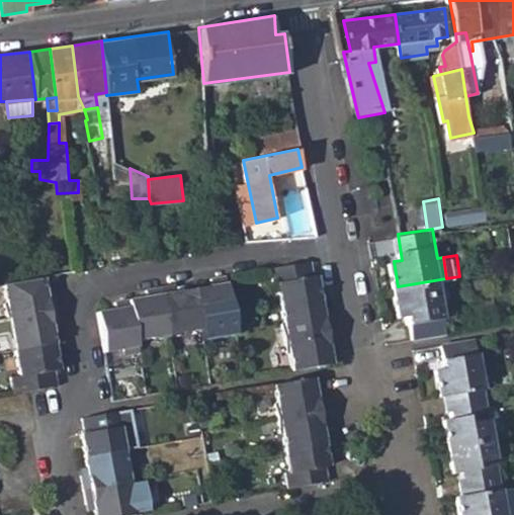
[(279,280),(284,304),(322,296),(319,274),(316,274),(314,260),(272,266),(275,281),(279,280)]
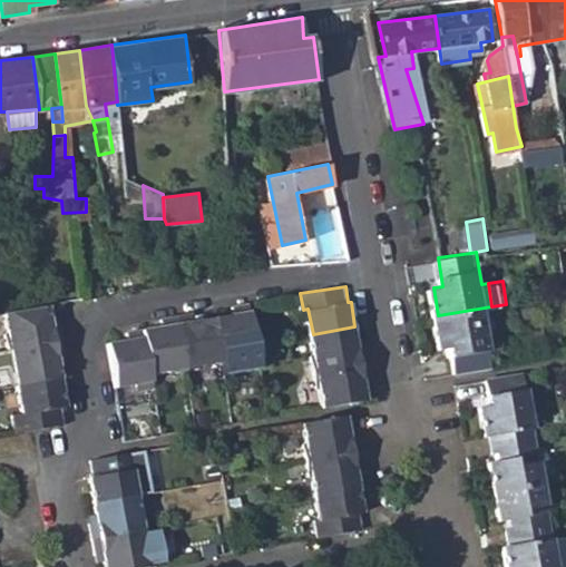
[(249,359),(262,358),(252,302),(234,305),(236,315),(218,319),(226,361),(246,357),(249,359)]
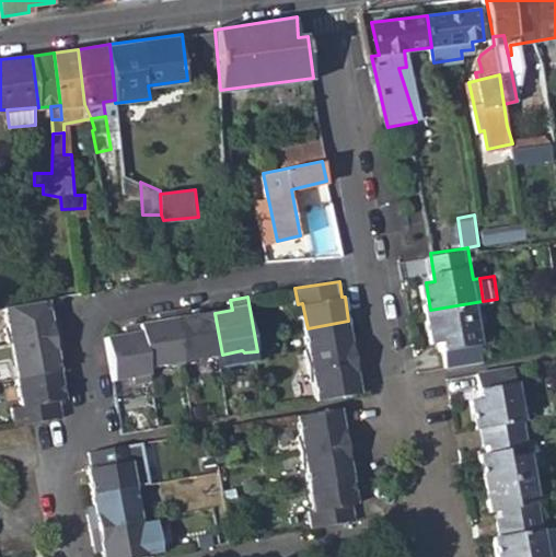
[(8,325),(10,343),(64,334),(60,316),(53,317),(49,299),(7,305),(10,324),(8,325)]
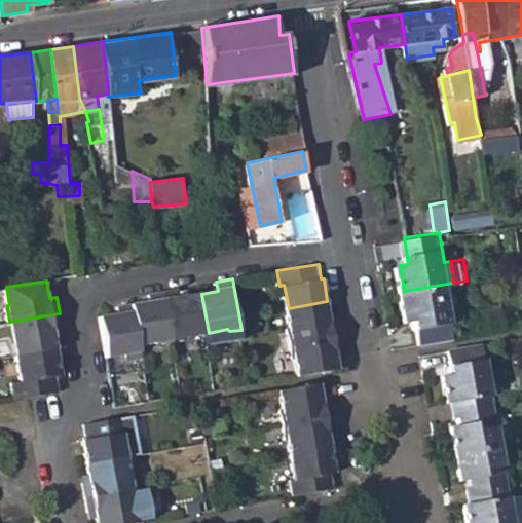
[(453,283),(404,291),(409,320),(416,319),(421,342),(457,335),(452,305),(456,304),(453,283)]
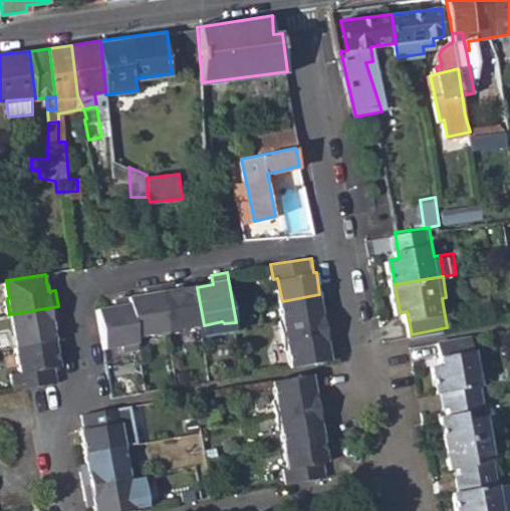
[(204,325),(197,287),(177,290),(176,281),(162,284),(171,335),(189,332),(188,328),(204,325)]
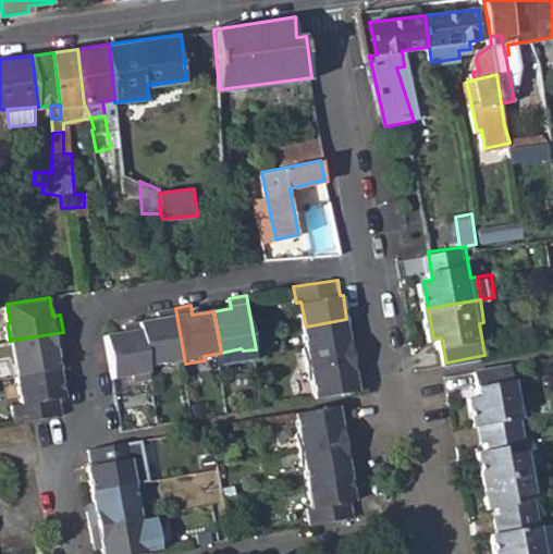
[(185,364),(175,308),(159,310),(160,321),(144,323),(152,365),(171,362),(172,366),(185,364)]
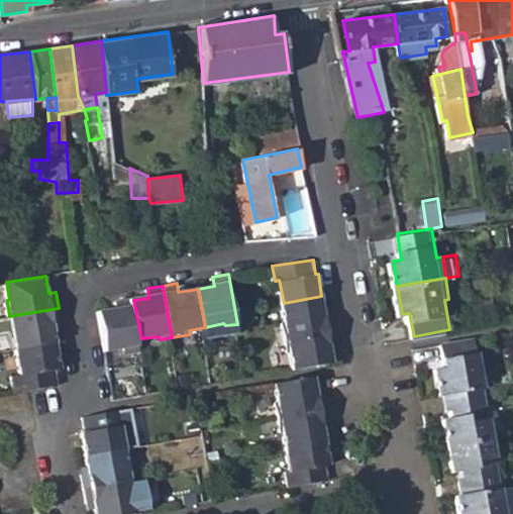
[(287,321),(284,321),(287,337),(336,327),(333,312),(325,313),(321,296),(284,303),(287,321)]
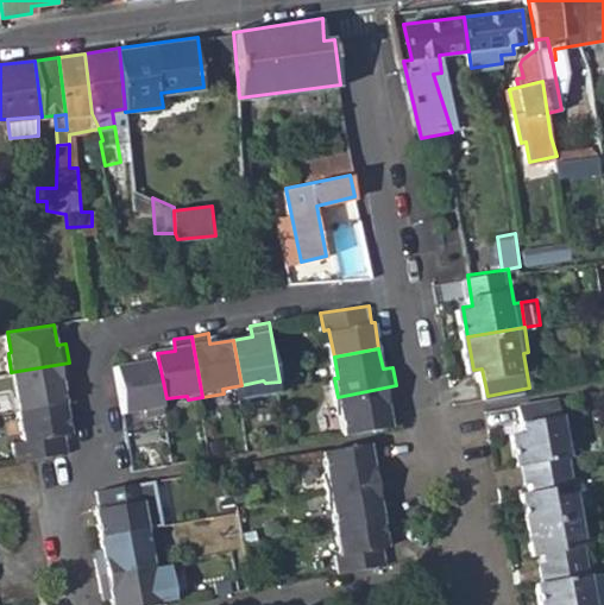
[(167,398),(157,353),(138,358),(139,364),(118,367),(126,413),(148,408),(149,413),(167,409),(167,398)]
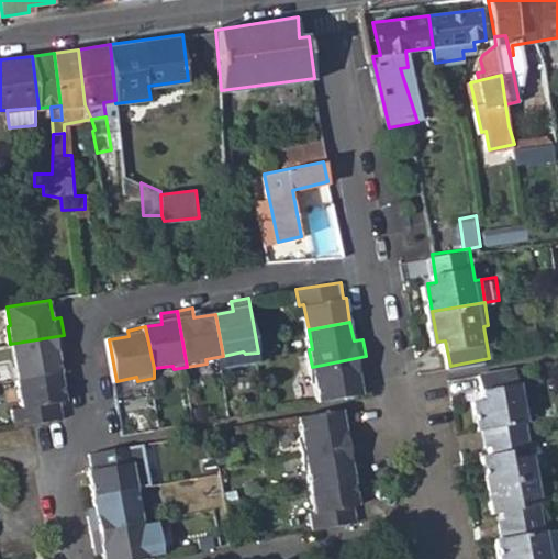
[(17,358),(20,377),(60,369),(57,348),(66,347),(64,335),(10,344),(12,358),(17,358)]
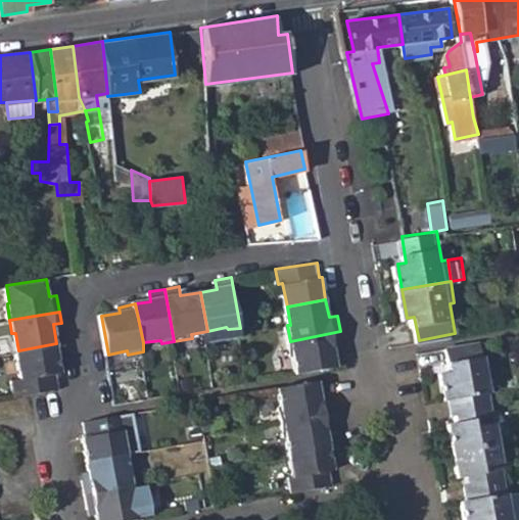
[(340,331),(290,341),(292,356),(295,356),(299,373),(337,366),(335,347),(342,346),(340,331)]
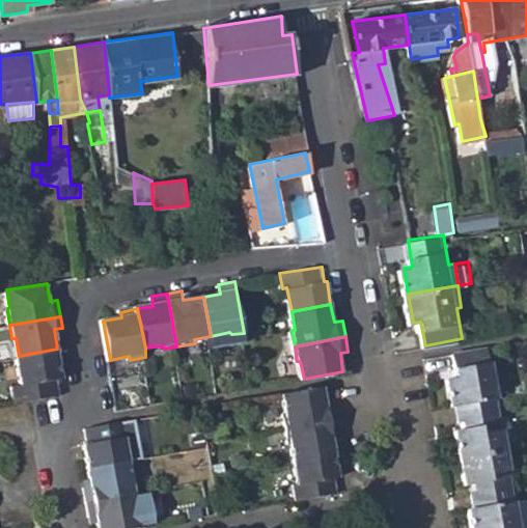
[(488,345),(453,353),(459,374),(448,377),(453,405),(461,404),(496,396),(502,395),(498,373),(493,374),(488,345)]
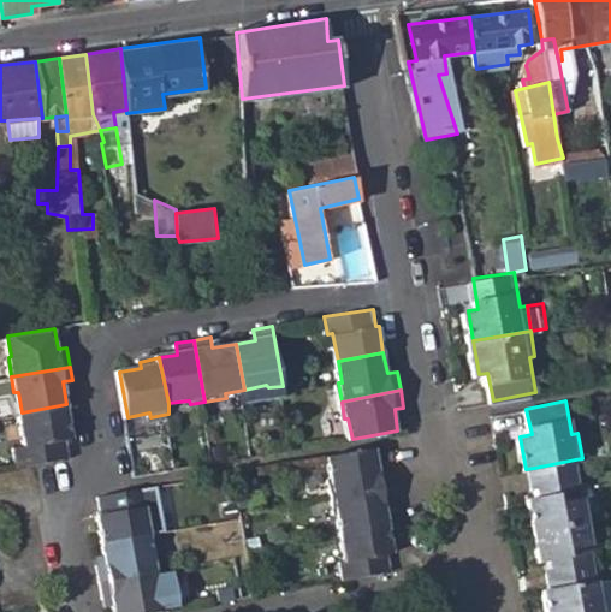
[(16,446),(18,465),(70,457),(66,439),(72,438),(66,404),(22,413),(28,444),(16,446)]
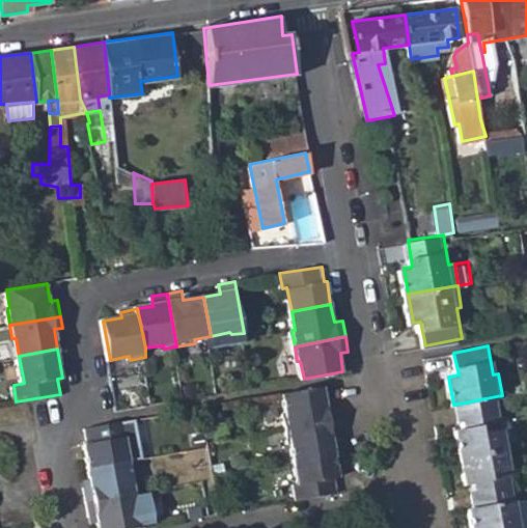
[(327,385),(287,392),(290,411),(285,412),(288,427),(338,418),(336,401),(329,403),(327,385)]
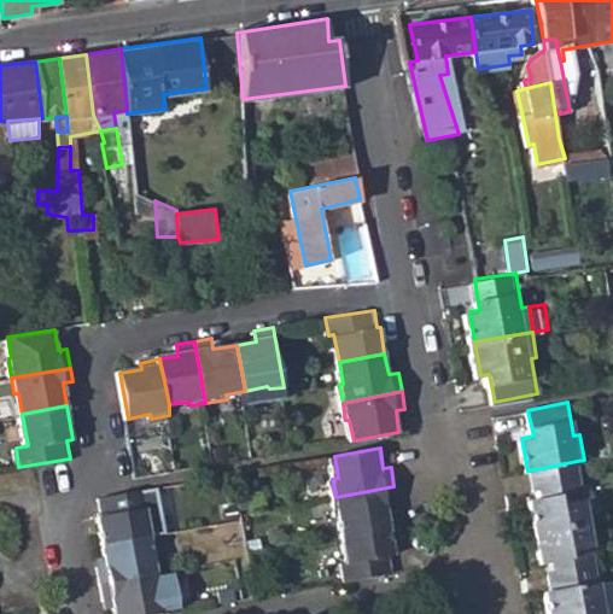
[(584,496),(577,461),(536,469),(538,489),(543,489),(544,497),(533,500),(538,530),(595,520),(590,495),(584,496)]
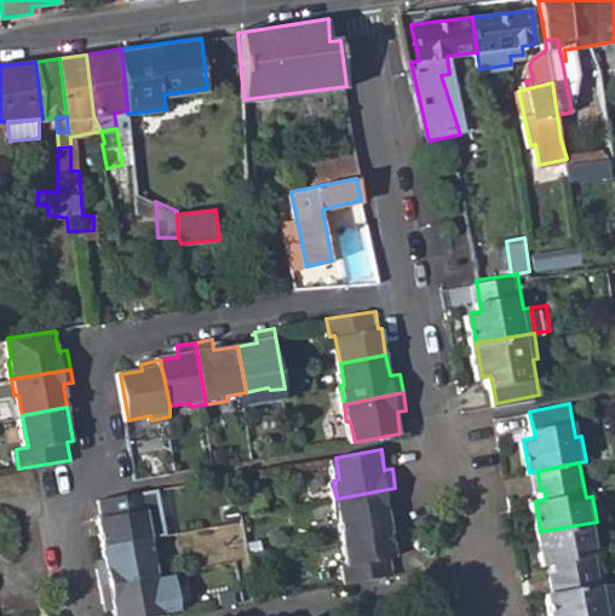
[(105,547),(153,539),(170,535),(160,488),(102,499),(107,520),(101,522),(105,547)]
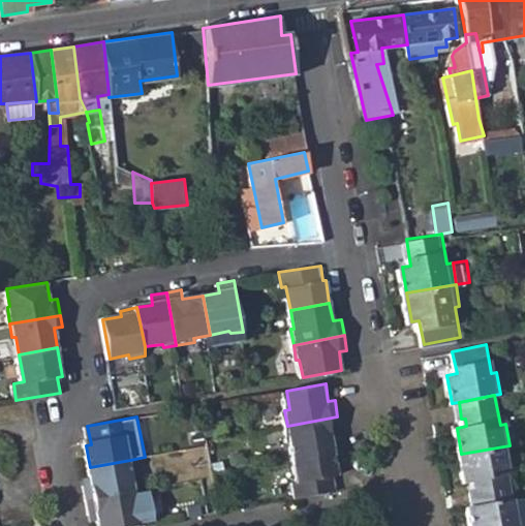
[(340,431),(337,416),(287,426),(290,440),(294,440),(297,457),(337,450),(334,432),(340,431)]
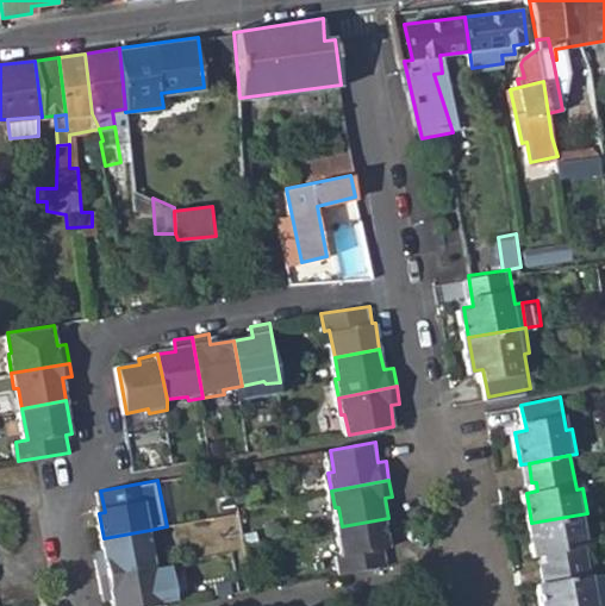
[(592,536),(587,513),(531,523),(537,553),(548,551),(549,560),(546,562),(548,579),(590,573),(584,538),(592,536)]
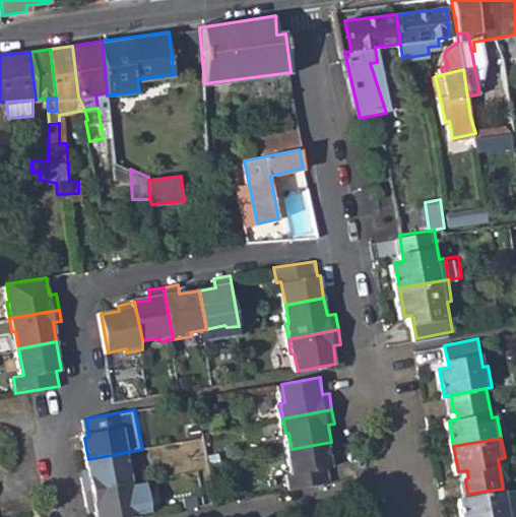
[(335,464),(331,442),(292,449),(296,470),(292,470),(295,488),(334,481),(331,465),(335,464)]
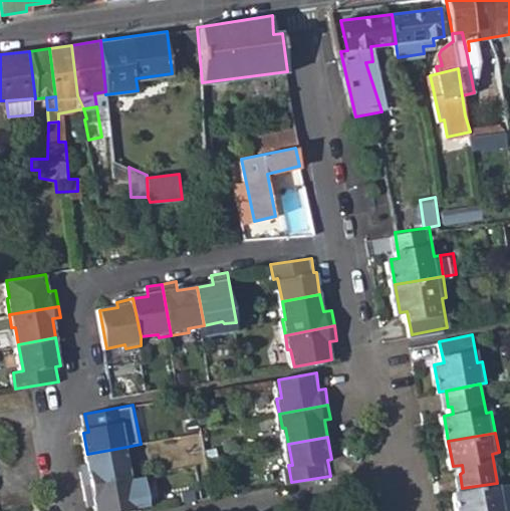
[(87,488),(137,478),(134,464),(130,464),(126,447),(87,454),(91,473),(84,474),(87,488)]
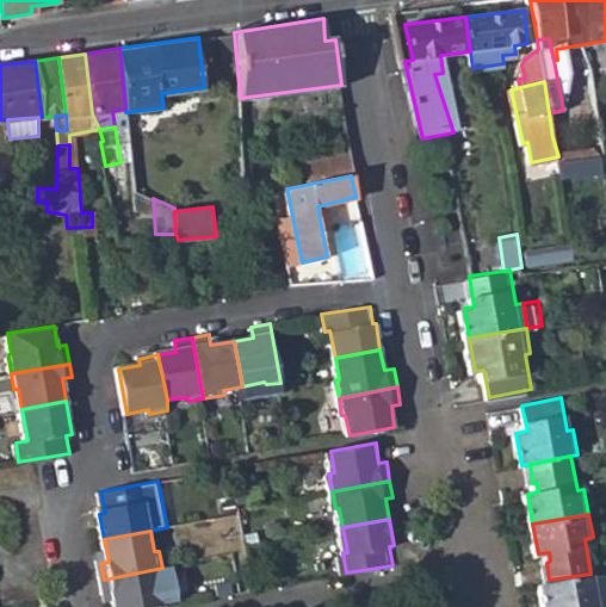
[(162,568),(104,580),(106,596),(115,594),(117,606),(156,606),(164,606),(160,586),(165,584),(162,568)]
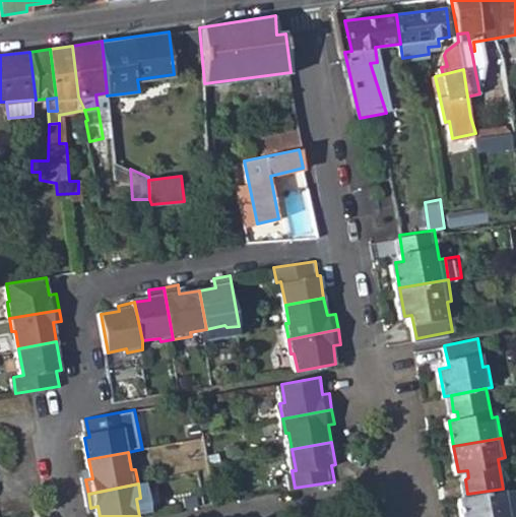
[(510,488),(503,489),(467,494),(461,496),(464,516),(508,516),(515,514),(510,488)]
